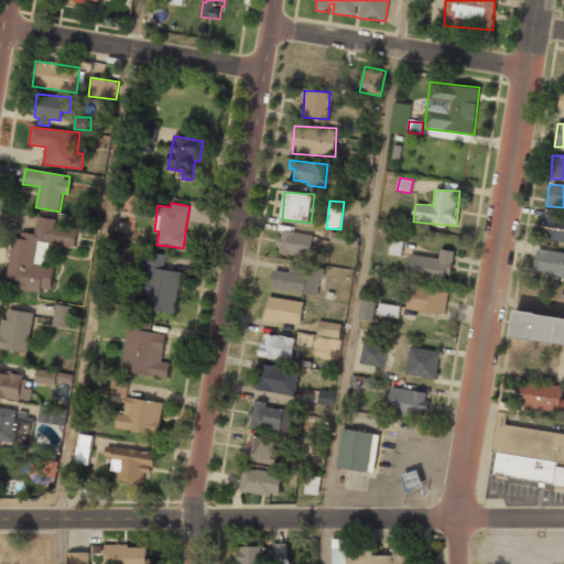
[(563,218),(560,218),(561,210),(544,208),(541,239),(563,240),(563,218)]
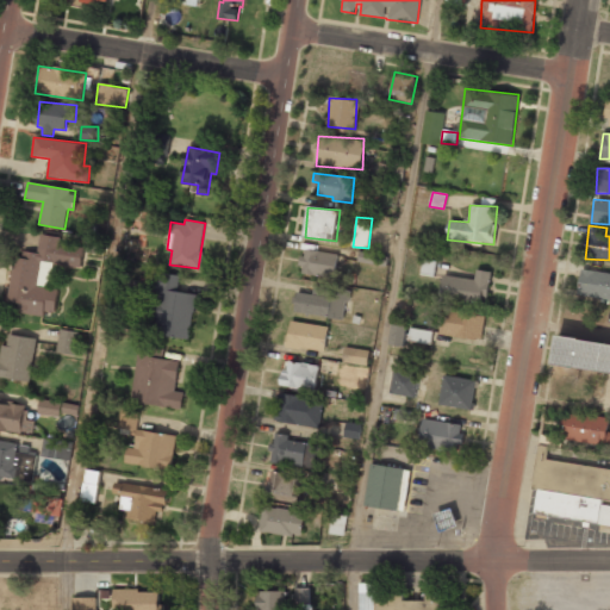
[(81,268),(85,247),(60,244),(61,237),(41,234),(37,253),(17,250),(10,302),(19,303),(18,312),(45,316),(45,311),(55,312),(58,290),(49,288),(53,263),(81,268)]
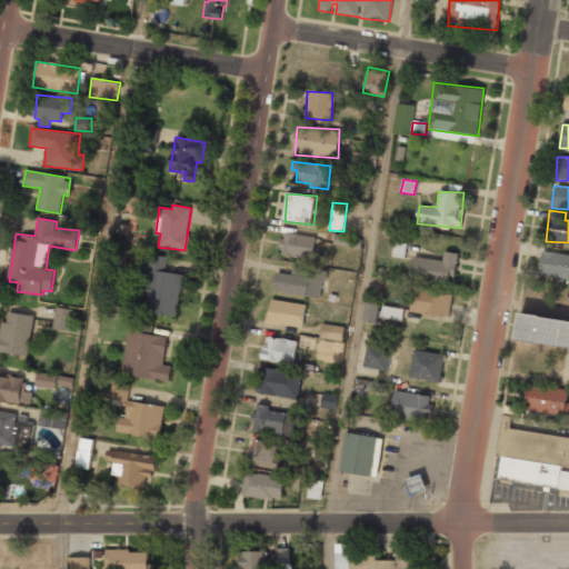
[(312,259),(315,236),(282,232),(280,256),(312,259)]
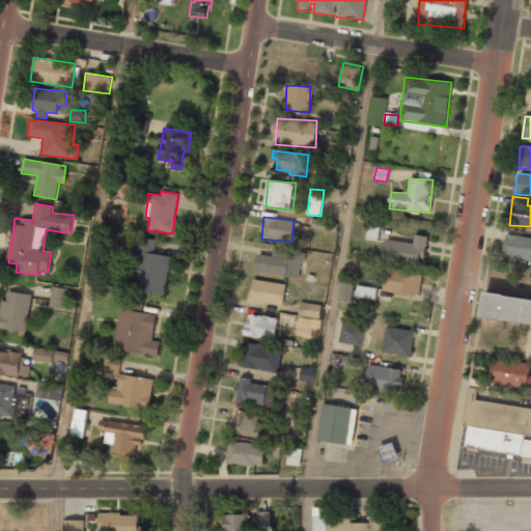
[(337,223),(312,220),(311,228),(336,231),(337,223)]
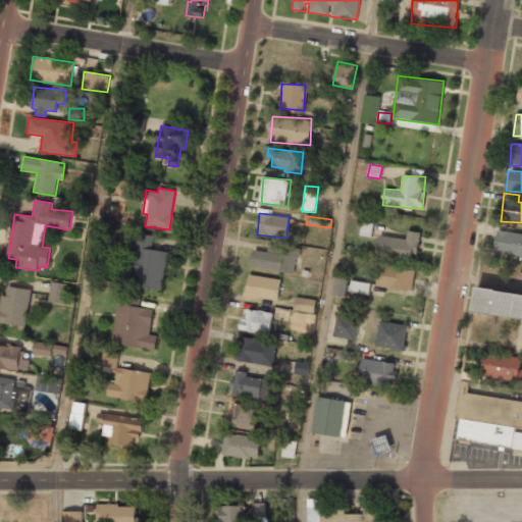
[(371,236),(372,223),(361,221),(360,235),(371,236)]
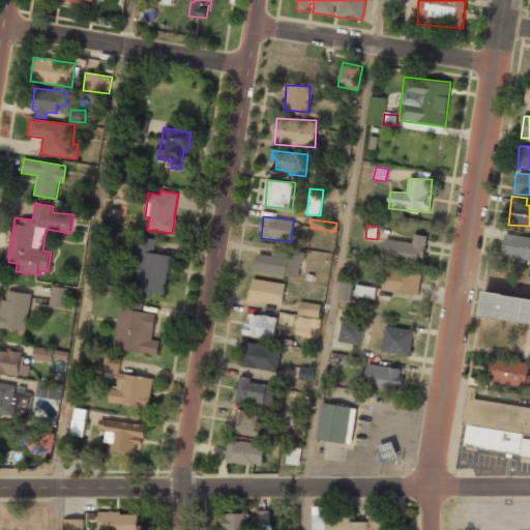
[(385,239),(382,261),(423,265),(427,236),(414,235),(413,242),(385,239)]
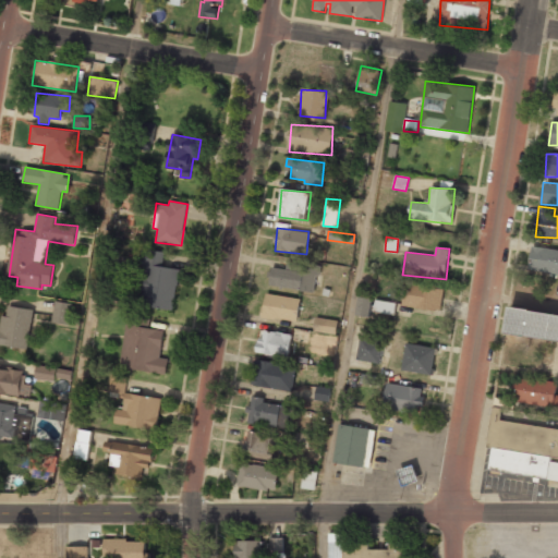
[(529,270),(557,273),(557,250),(531,247),(529,270)]
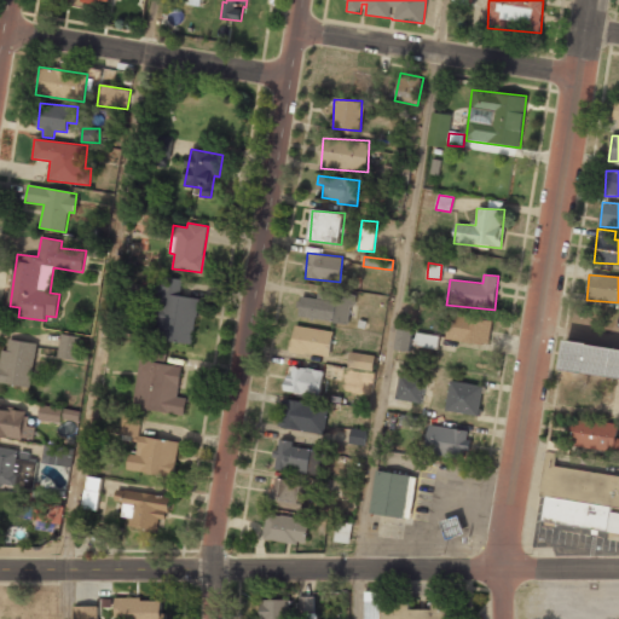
[(192,345),(198,299),(179,296),(181,279),(162,277),(152,339),(192,345)]
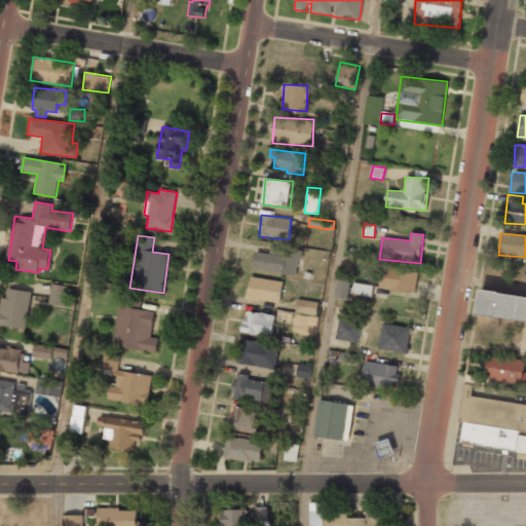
[(297,275),(300,251),(270,247),(269,254),(256,252),(254,269),(297,275)]
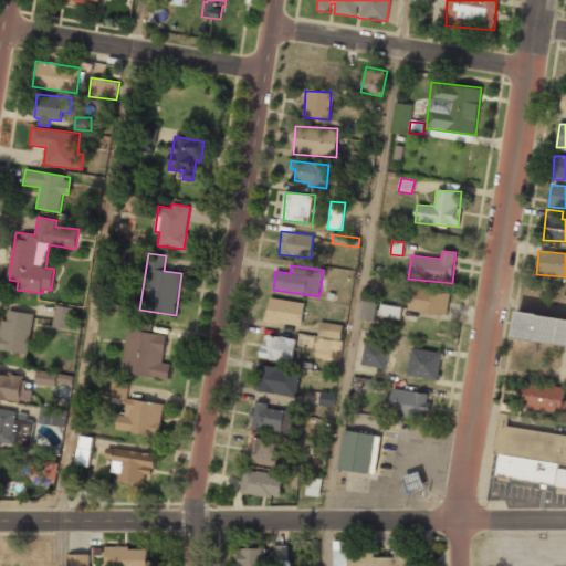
[(447,316),(451,292),(411,286),(408,310),(447,316)]
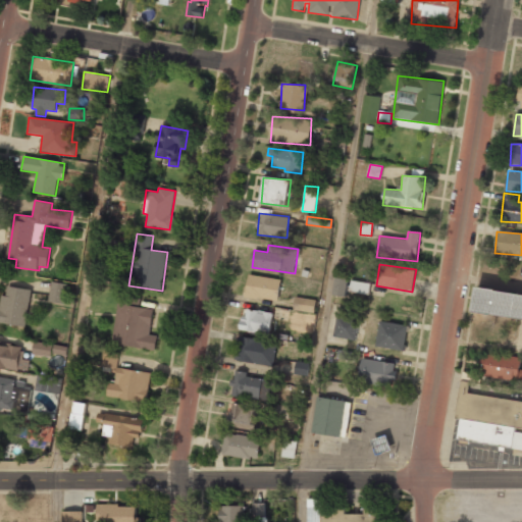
[(277,301),(281,279),(249,274),(245,296),(277,301)]
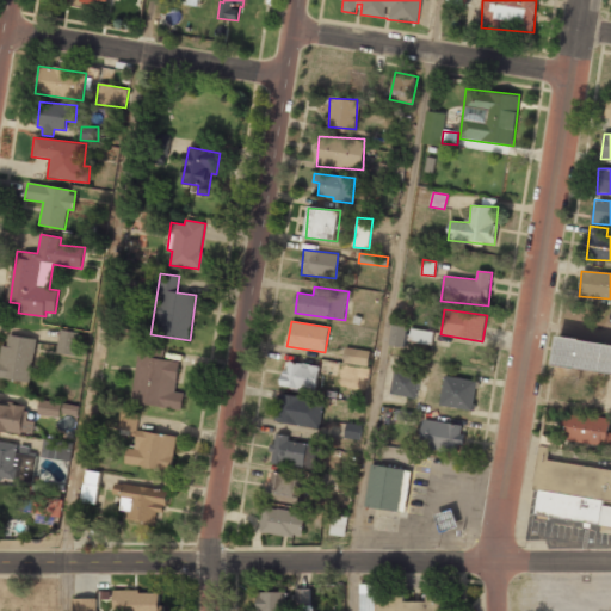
[(390,346),(406,347),(407,341),(432,344),(433,331),(393,327),(390,346)]
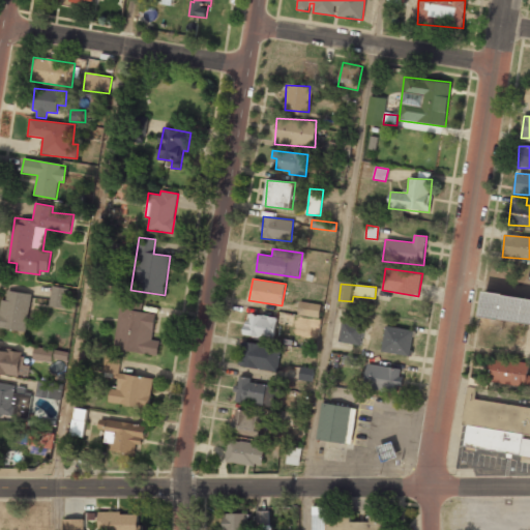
[(69,289),(53,286),(49,305),(66,308),(69,289)]
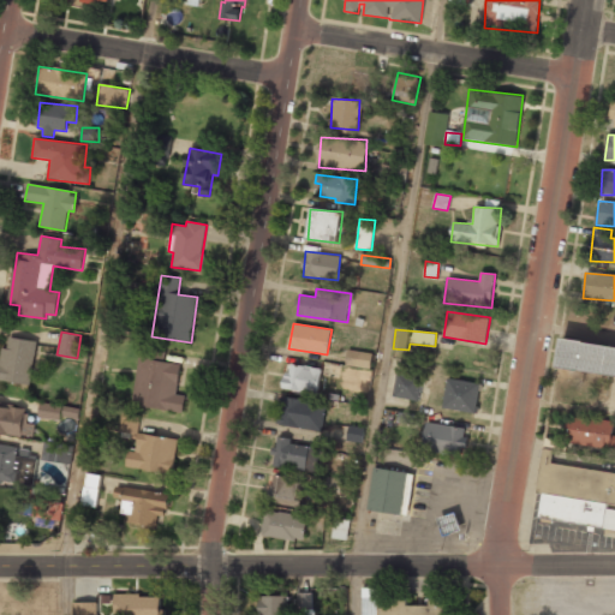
[(36,341),(10,338),(7,348),(1,347),(0,354),(0,380),(30,384),(36,341)]
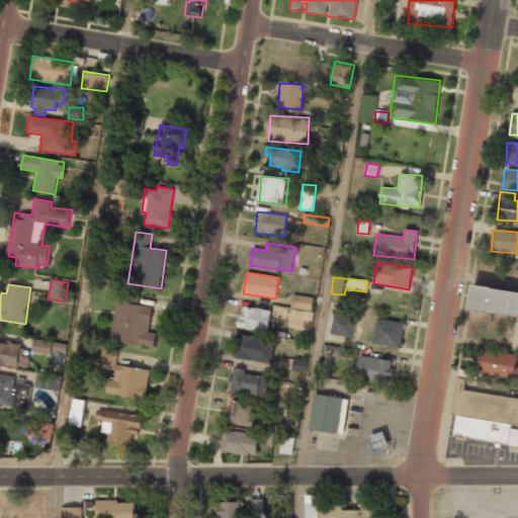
[(517,291),(473,286),(470,311),(517,316),(517,291)]
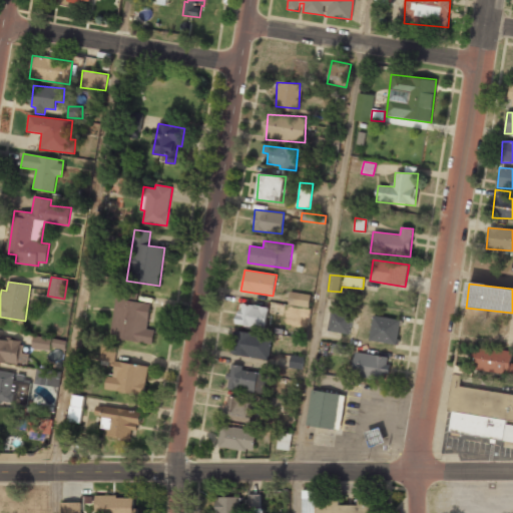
[(110,338),(153,343),(154,330),(147,329),(150,304),(137,302),(138,293),(116,291),(110,338)]
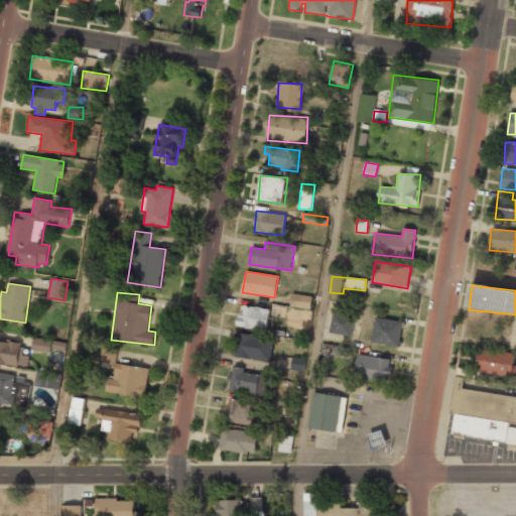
[(290,306),(311,308),(312,296),(291,293),(290,306)]
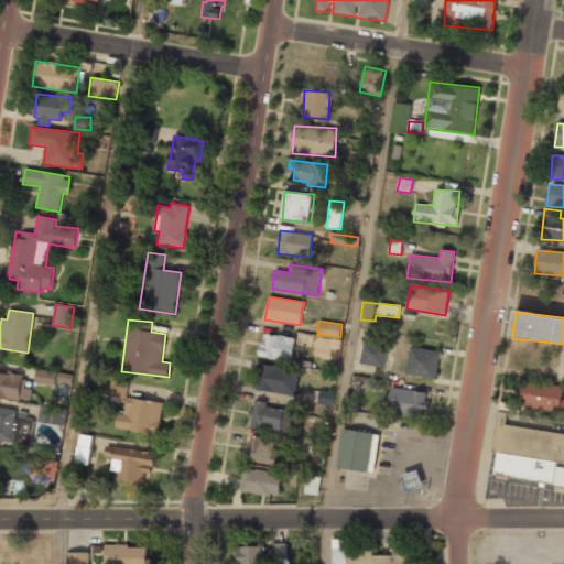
[(295,337),(263,334),(260,357),(293,360),(295,337)]
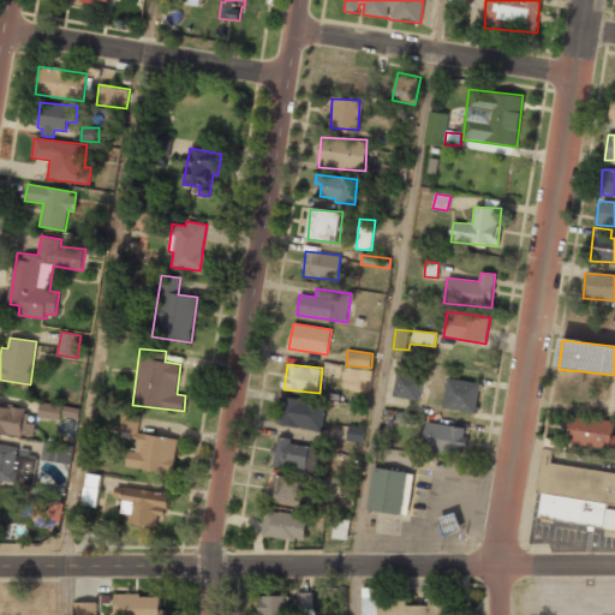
[(423,374),(398,370),(393,396),(419,401),(423,374)]
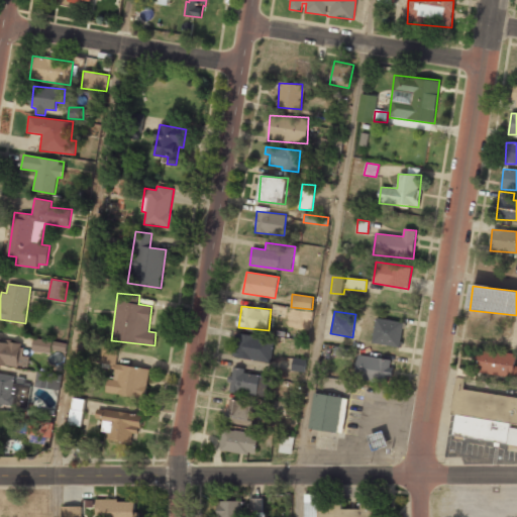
[(400,347),(404,322),(377,317),(372,342),(400,347)]
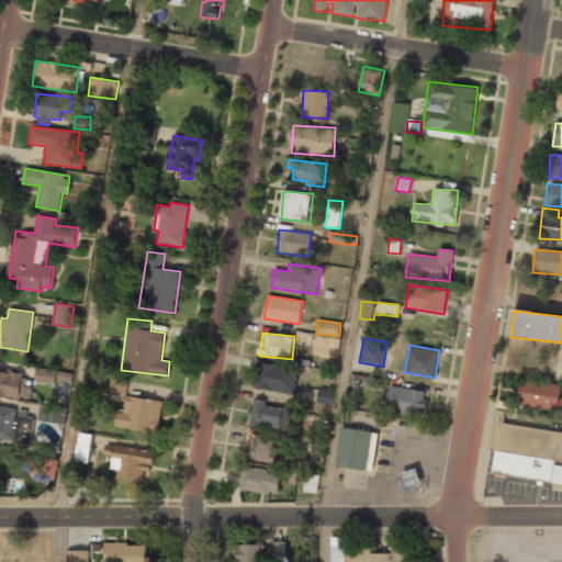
[(251,386),(293,395),(299,370),(257,361),(251,386)]
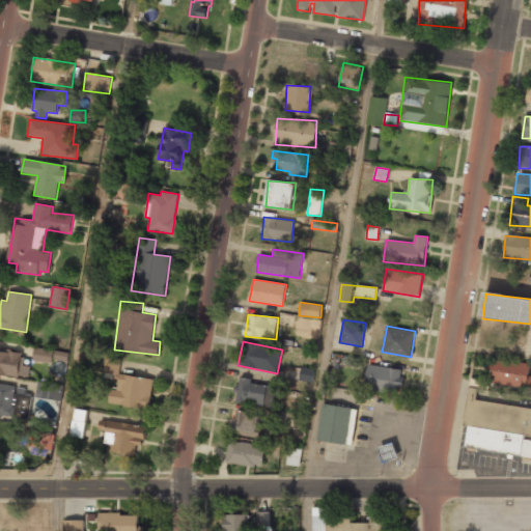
[(32,360),(52,363),(54,351),(34,347),(32,360)]
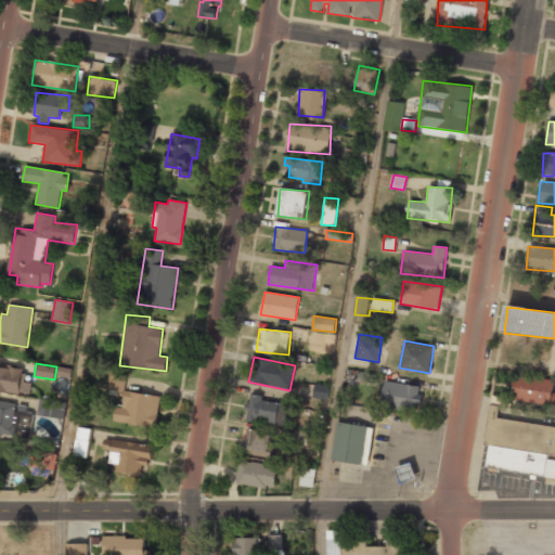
[(0,390),(29,396),(31,383),(23,382),(25,369),(0,364),(0,390)]
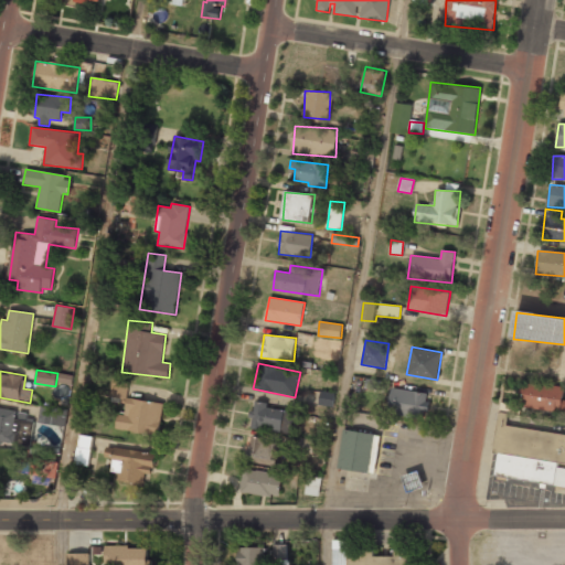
[(56,381),(70,385),(73,379),(59,373),(56,381)]
